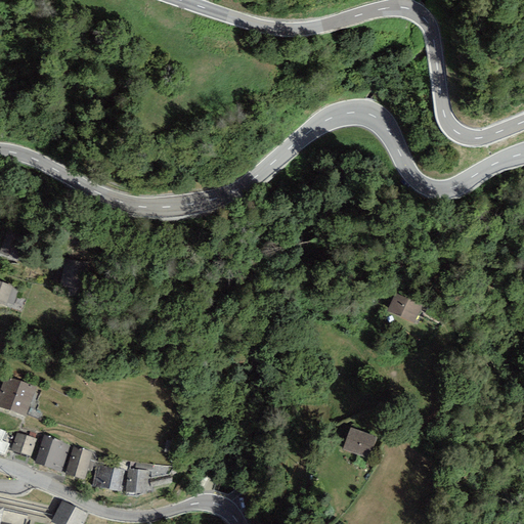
[(12,287),(0,281),(0,304),(6,306),(7,303),(14,305),(19,292),(11,290),(12,287)]
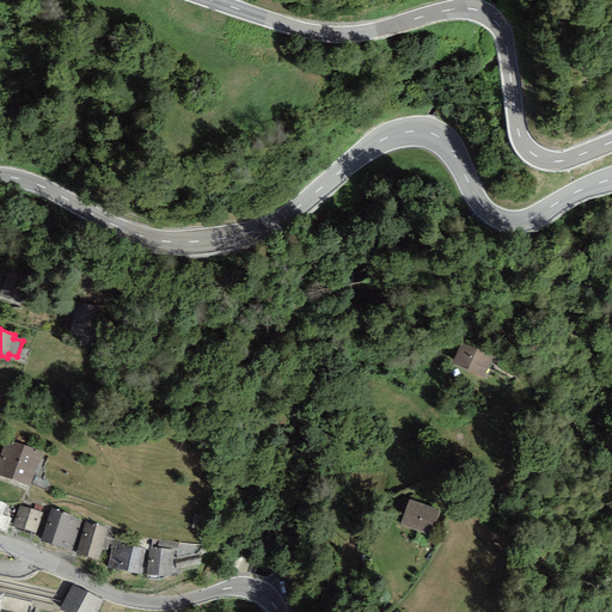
[(463,343),(453,365),(484,377),(493,355),(463,343)]
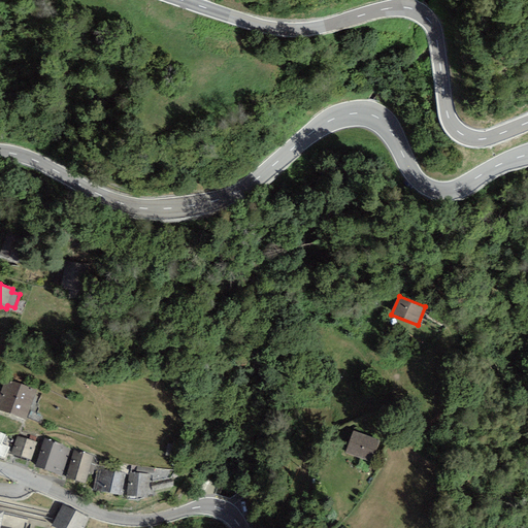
[(0,396),(0,410),(10,415),(22,384),(7,378),(0,396)]
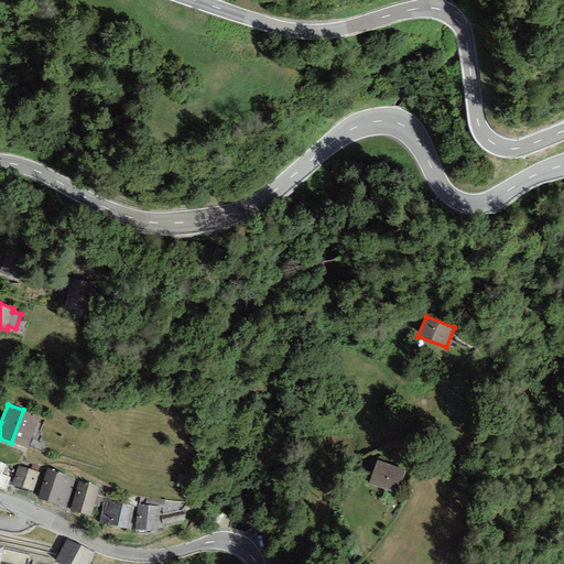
[(40,416),(23,410),(11,443),(28,449),(40,416)]
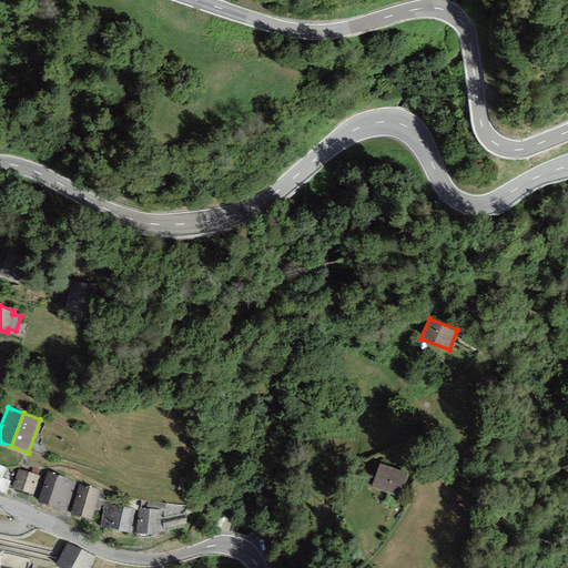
[(379,464),(372,487),(399,497),(407,474),(379,464)]
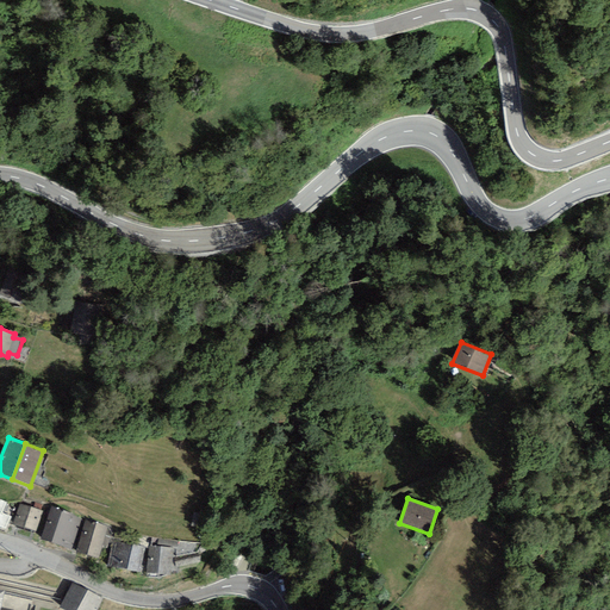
[(6,503),(0,499),(0,526),(5,529),(11,517),(2,514),(6,503)]
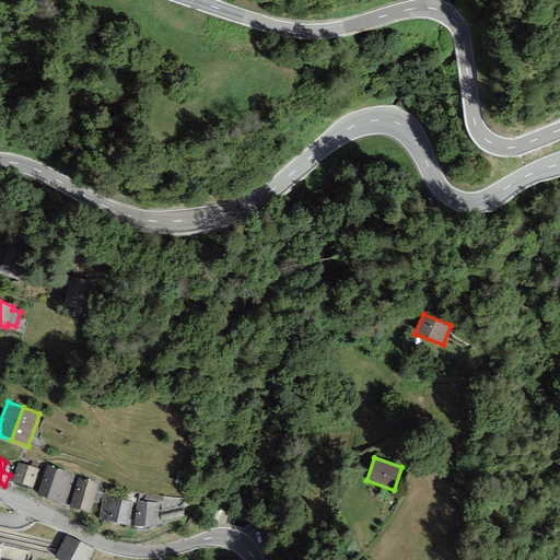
[(39,469),(19,462),(11,481),(32,488),(39,469)]
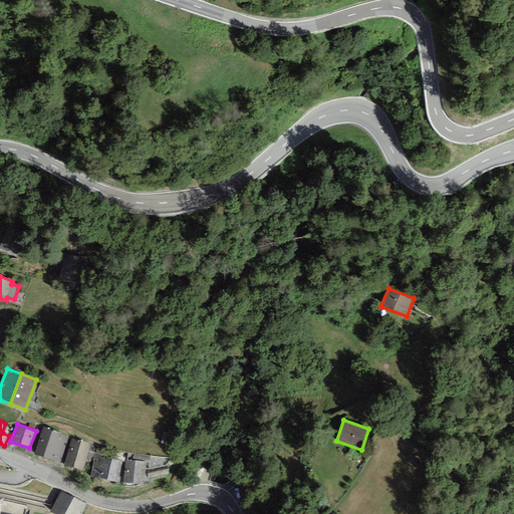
[(68,438),(43,428),(34,454),(59,463),(68,438)]
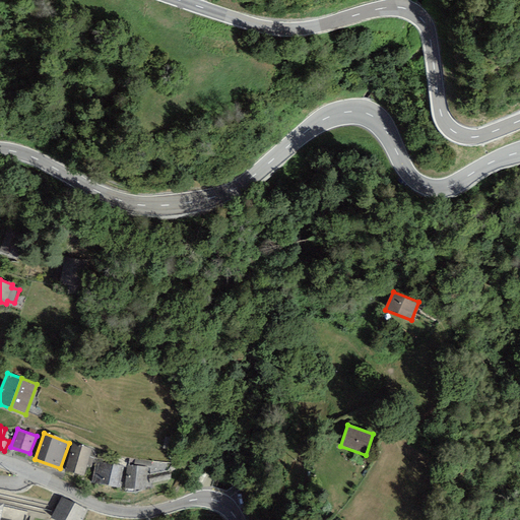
[(92,449),(73,443),(65,470),(83,475),(92,449)]
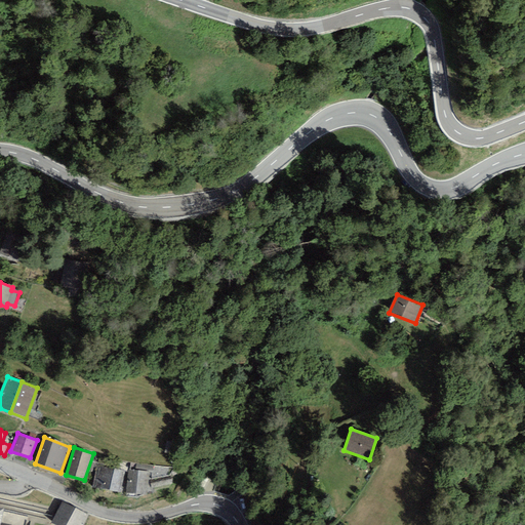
[(123,470),(98,467),(96,466),(93,488),(120,492),(123,470)]
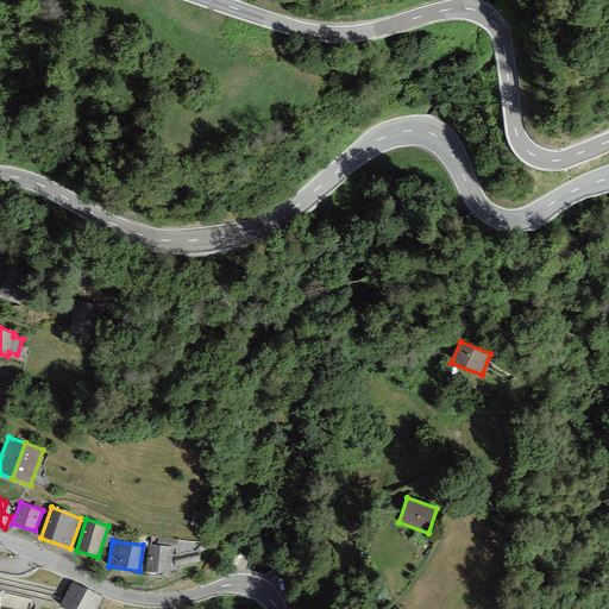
[(174,547),(150,544),(146,571),(169,575),(174,547)]
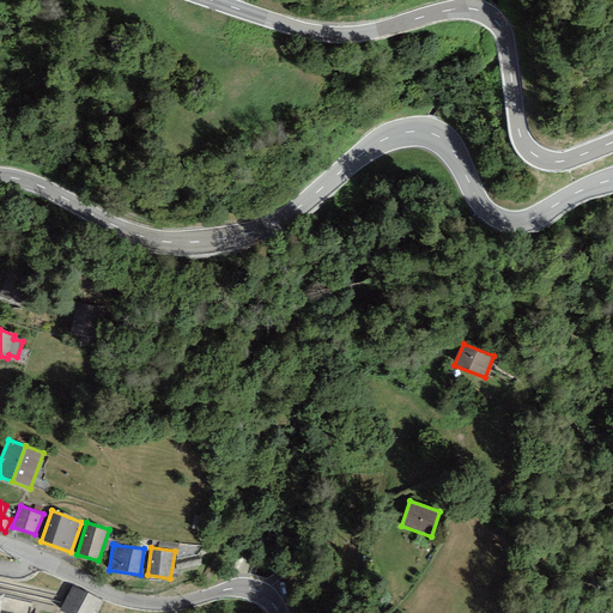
[(97,612),(104,601),(73,586),(60,611),(65,612),(97,612)]
